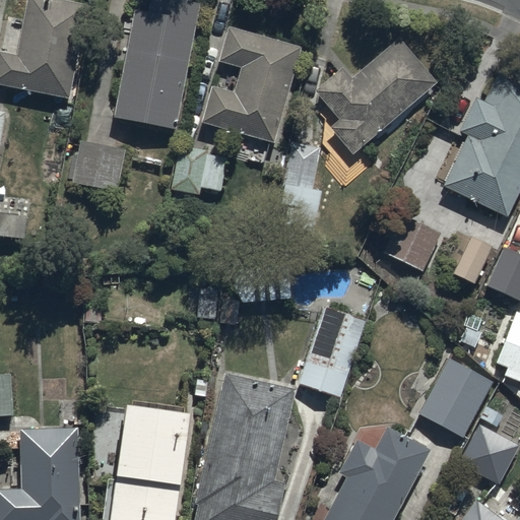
[(0,50),(0,82),(70,99),(90,5),(66,0),(28,0),(17,54),(0,50)]
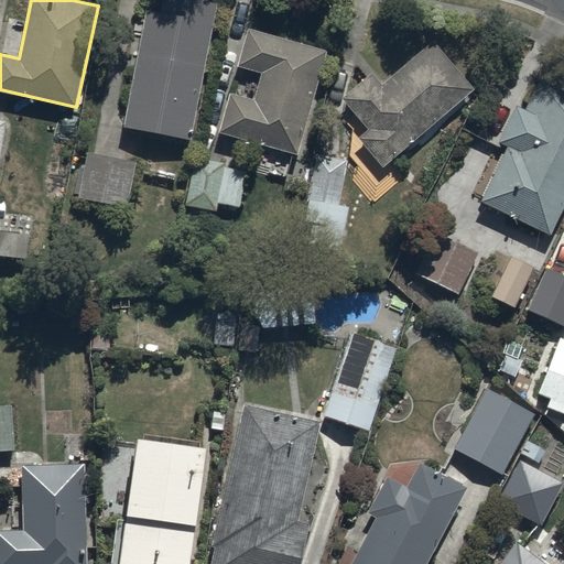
[(163,0),(161,12),(147,10),(125,127),(192,139),(217,4),(194,0),(163,0)]
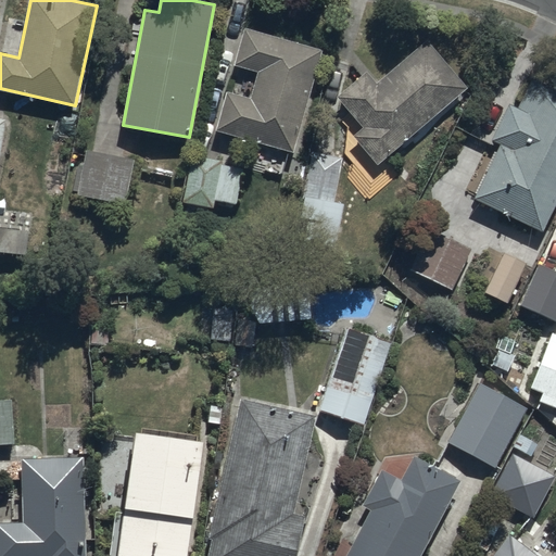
[(321,51),(243,27),(234,66),(258,73),(252,98),(228,91),(217,131),(294,152),(321,51)]
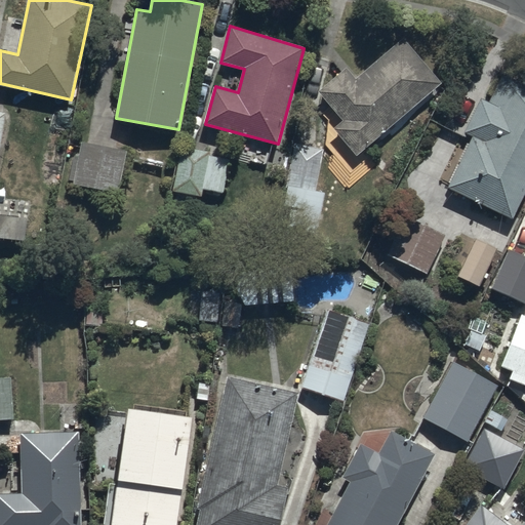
[(356,78),(348,68),(320,90),(344,118),(333,126),(356,153),(441,83),(403,39),(356,78)]
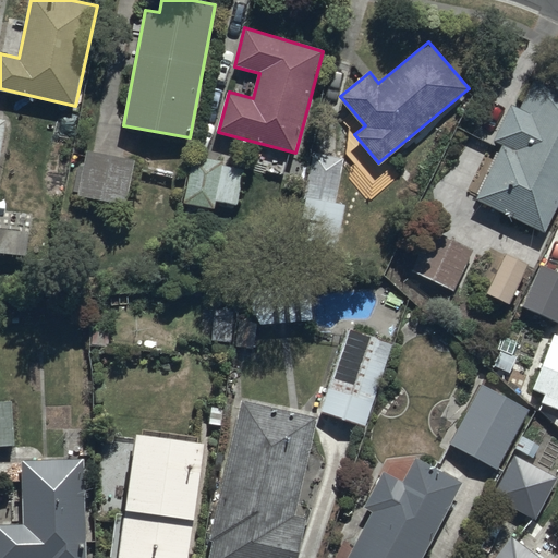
[(502,145),(476,194),(544,230),(557,202),(557,94),(535,82),(521,109),(512,105),(493,141),(502,145)]
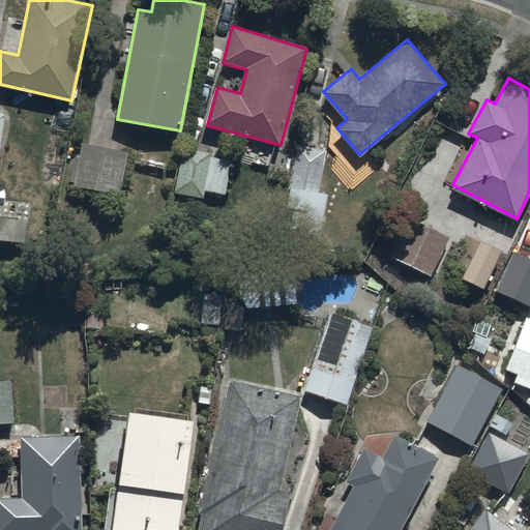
[(125,149),(82,143),(75,185),(119,193),(125,149)]
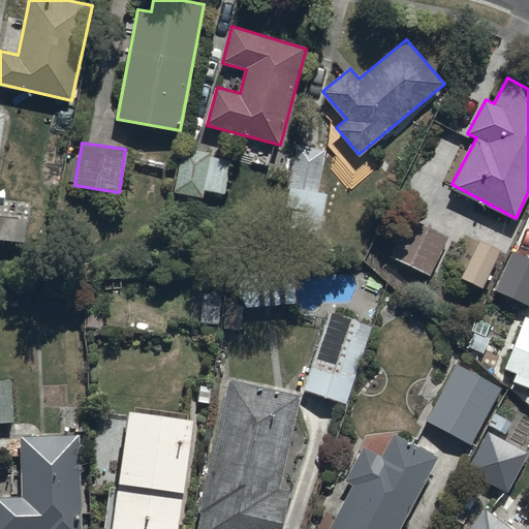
[(329,151),(296,145),(283,214),(323,221),(329,192),(321,191),(329,151)]
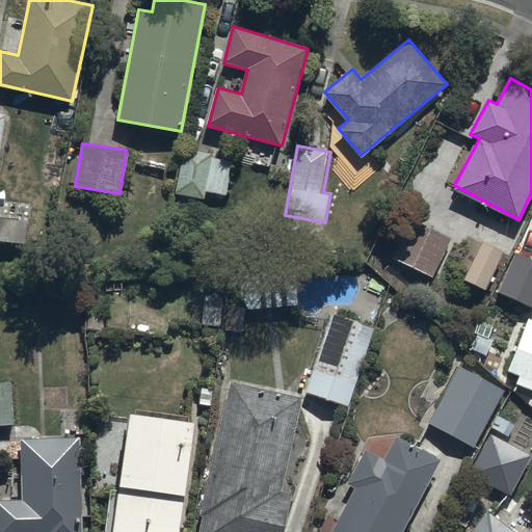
[(183,149),(175,193),(205,200),(207,191),(228,195),(234,162),(211,157),(211,155),(183,149)]
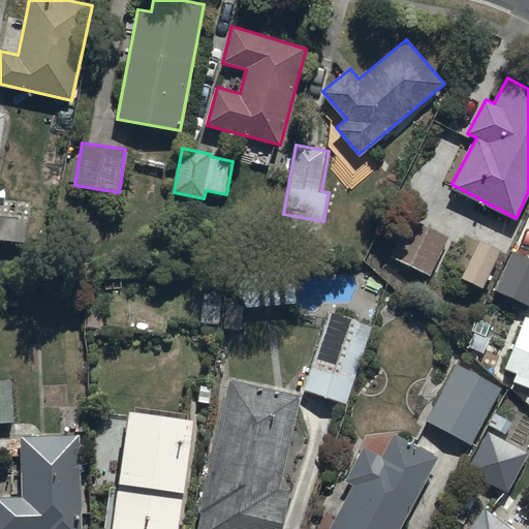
[(431,275),(448,238),(408,218),(391,256),(431,275)]
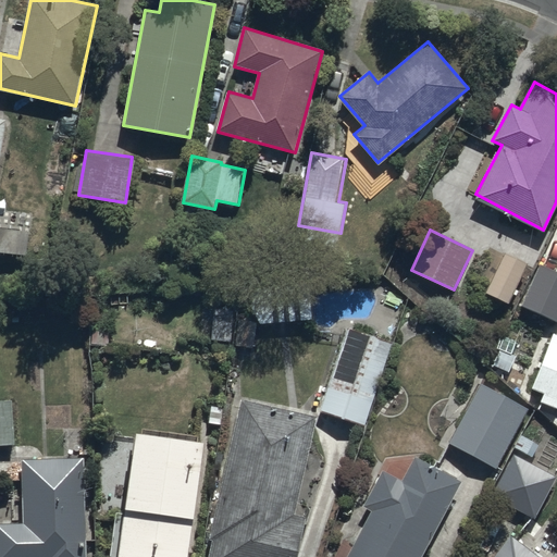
[(509,304),(527,262),(504,252),(486,294),(509,304)]
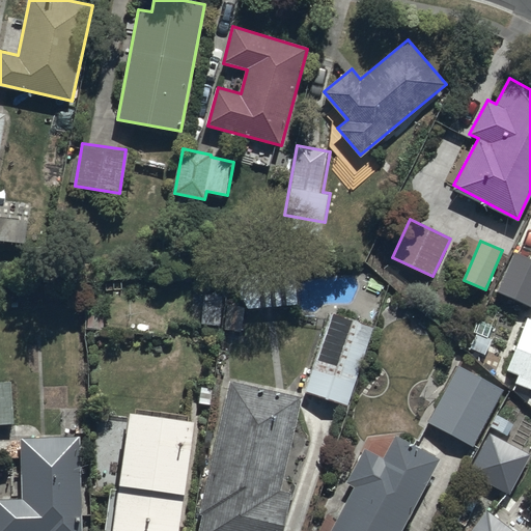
[(500,291),(530,304),(530,259),(516,254),(500,291)]
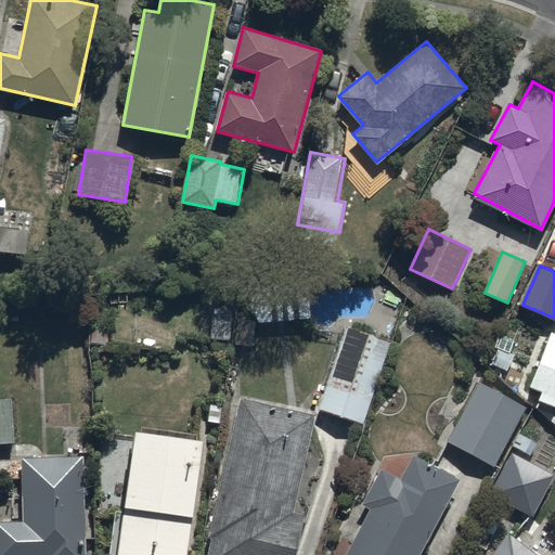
[(389,344),(345,328),(319,407),(363,422),(389,344)]
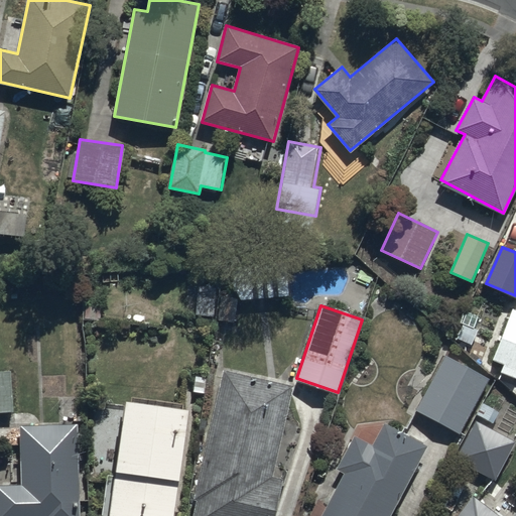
[(515,311),(496,362),(505,365),(502,373),(515,377),(515,311)]
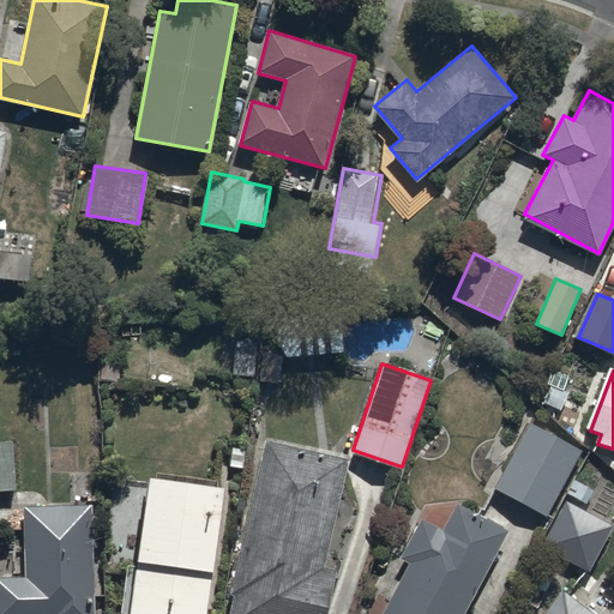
[(582,453),(530,422),(495,488),(547,517),(582,453)]
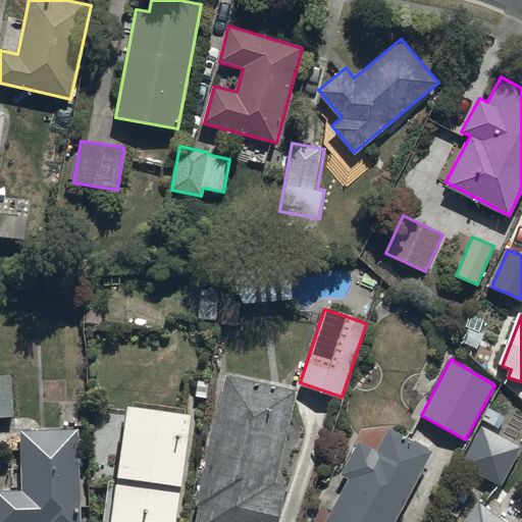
[(299,389),(228,374),(196,521),(277,521),(286,483),(278,481),(299,389)]
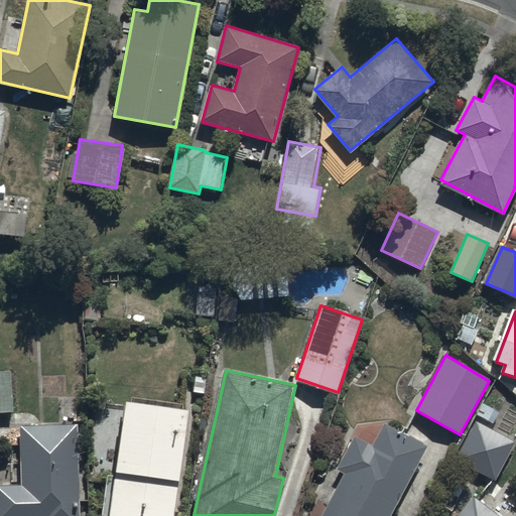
[(0,412),(13,412),(11,371),(0,372),(0,412)]
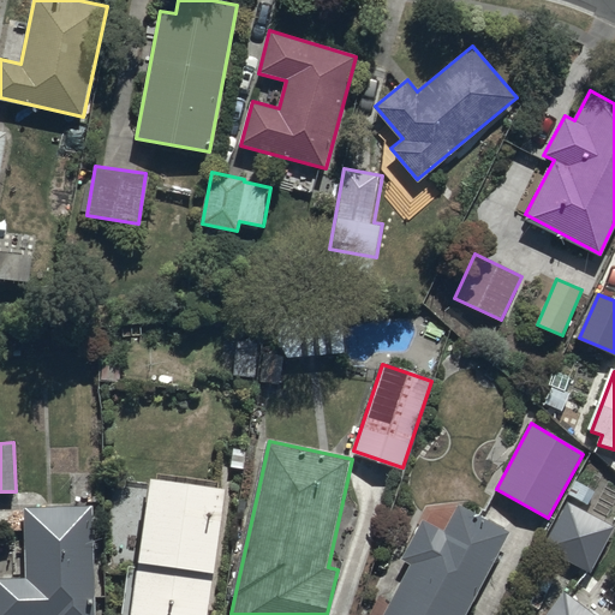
[(206,614),(225,487),(150,476),(130,614),(206,614)]
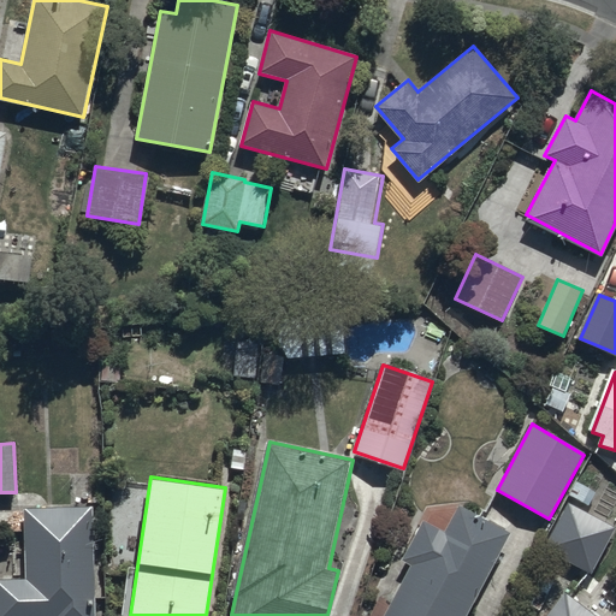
[(463,615),(509,532),(456,504),(442,531),(422,521),(402,560),(412,564),(384,615),(463,615)]
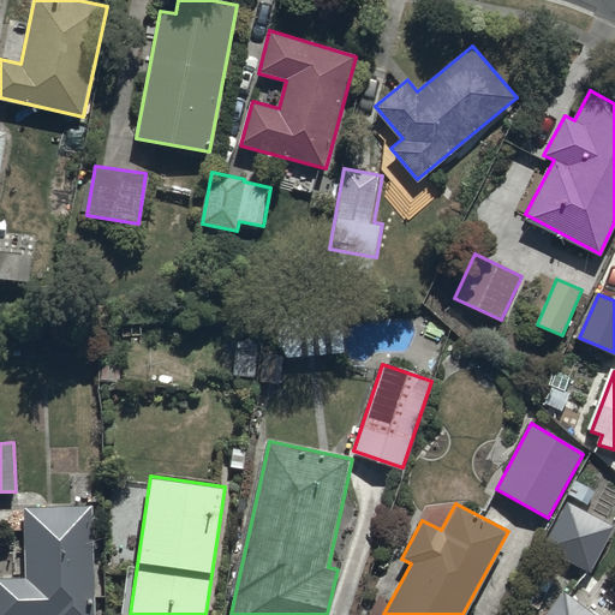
[(614,529),(567,503),(542,548),(589,573),(614,529)]
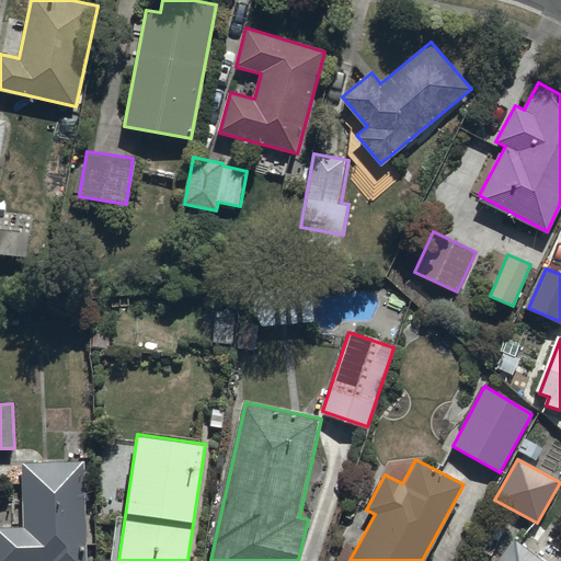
[(0,526),(0,560),(88,560),(87,461),(23,460),(23,526),(0,526)]
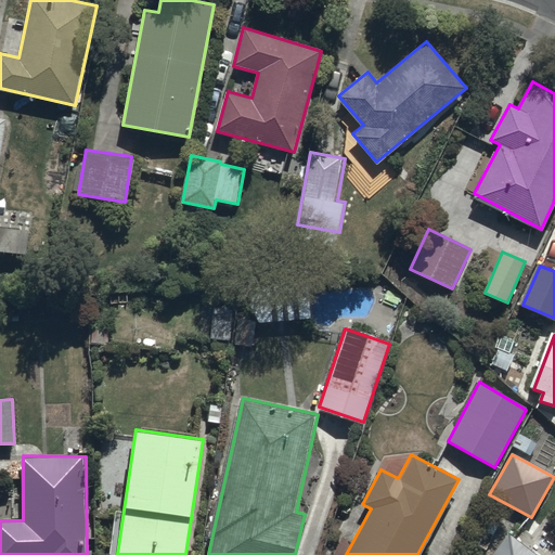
[(554,554),(554,552),(552,554),(534,554),(505,532),(488,554),(554,554)]
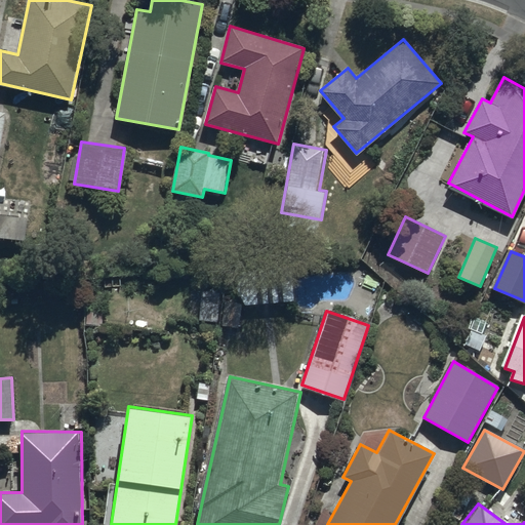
All buildings are outlined.
